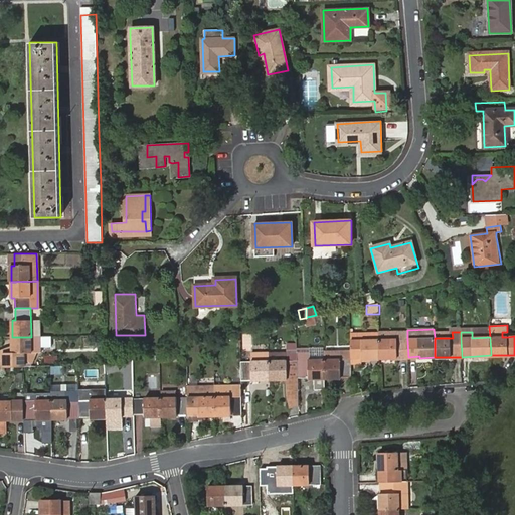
[(51,348),(52,336),(42,336),(42,348),(51,348)]
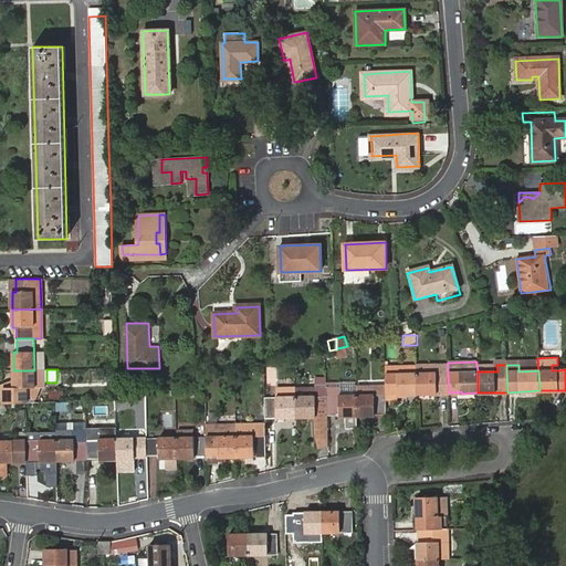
[(34,370),(13,370),(13,387),(17,387),(17,399),(35,399),(34,370)]
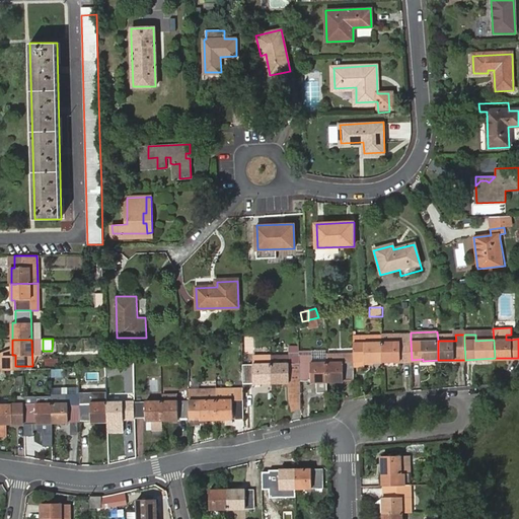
[(382,343),(382,362),(401,361),(412,361),(412,360),(411,342),(400,343),(382,343)]
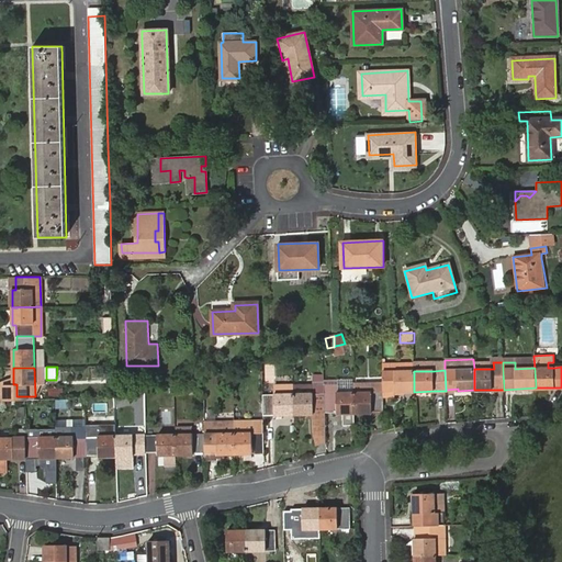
[(382,372),(383,383),(383,391),(396,390),(396,392),(414,392),(414,371),(382,372)]
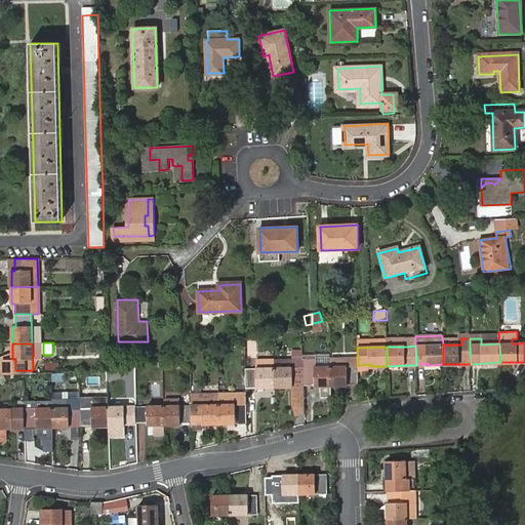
[(331,359),(331,367),(331,386),(348,386),(348,385),(358,385),(358,365),(358,358),(331,359)]
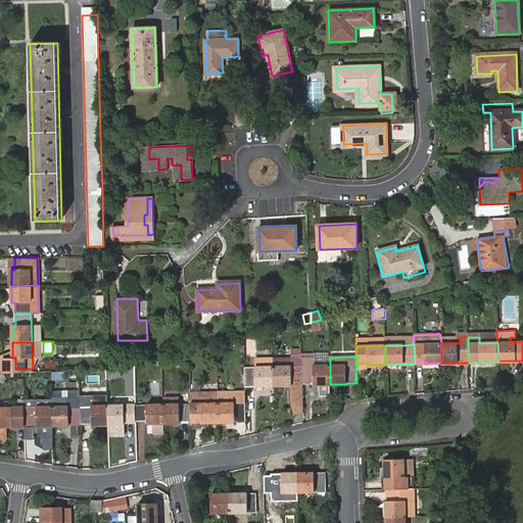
[(272,359),(273,367),(273,386),(292,386),(292,384),(302,384),(302,367),(302,359),(272,359)]
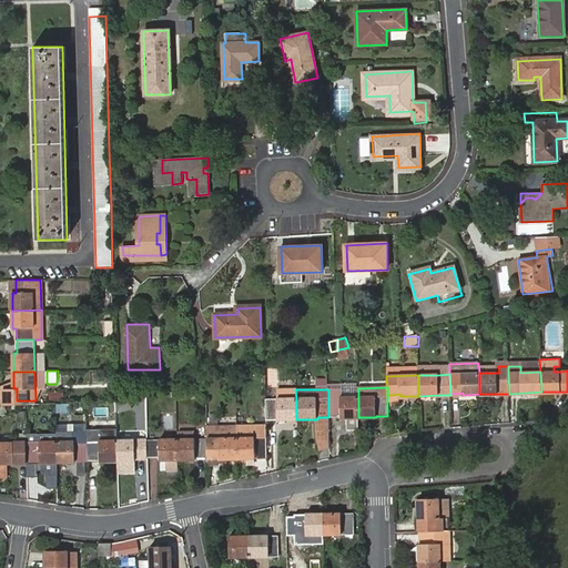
[(358,397),(328,398),(328,417),(342,416),(342,418),(358,417),(358,397)]
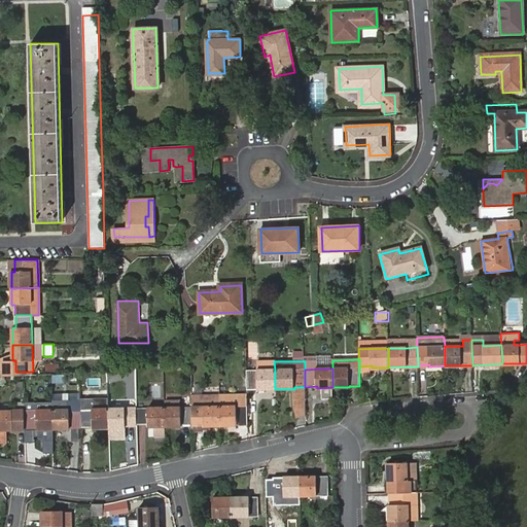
[(275,389),(275,370),(246,371),(247,390),(275,389)]
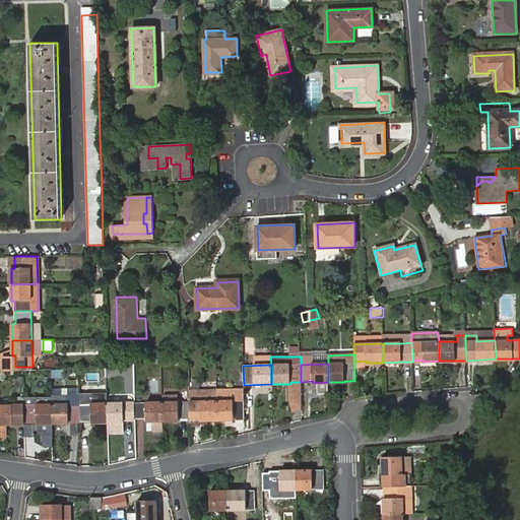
[(120,366),(107,369),(109,378),(122,374),(120,366)]
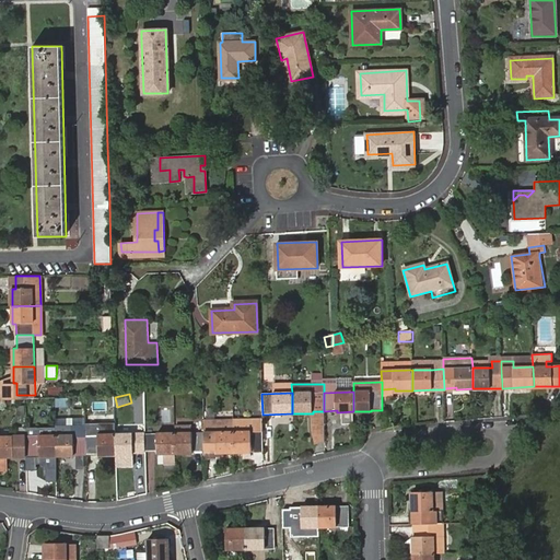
[(233,432),(234,452),(251,452),(254,452),(263,452),(263,419),(233,420),(233,432)]
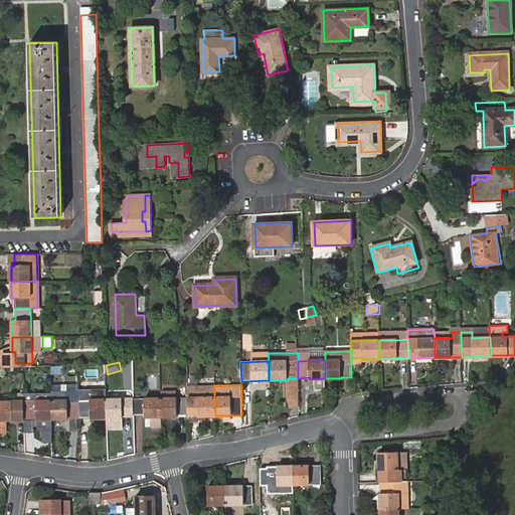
[(188,389),(188,398),(188,414),(199,414),(199,416),(215,415),(214,397),(199,397),(198,398),(194,398),(194,390),(188,389)]
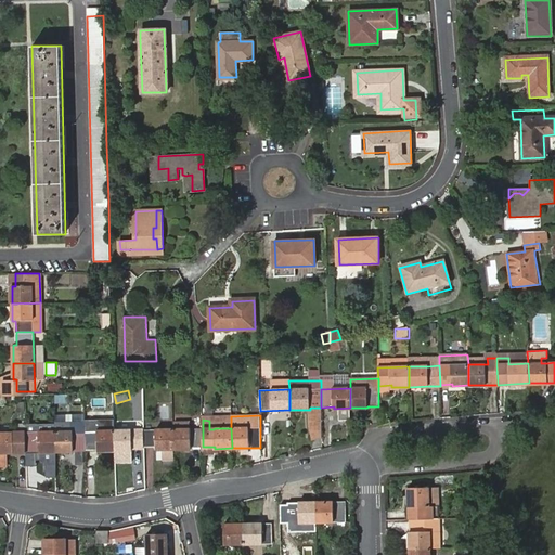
[(173,422),(173,429),(173,450),(192,449),(191,447),(203,447),(203,429),(189,429),(189,422),(173,422)]
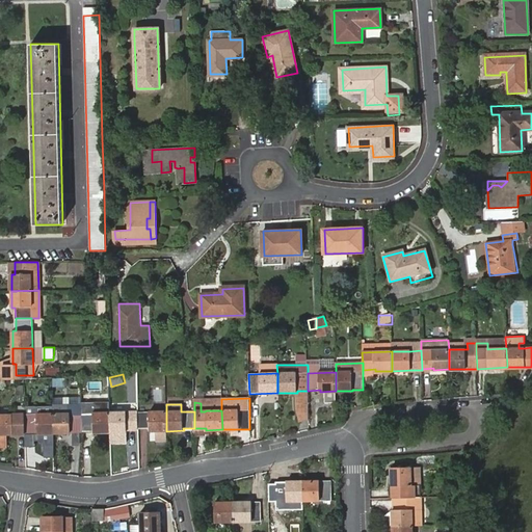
[(53,414),(53,432),(70,432),(70,431),(82,431),(82,413),(82,405),(53,405),(53,414)]
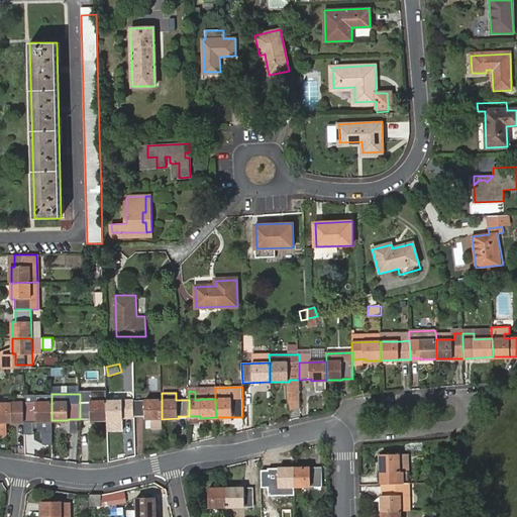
[(162,419),(162,400),(133,401),(134,416),(146,416),(146,419),(162,419)]
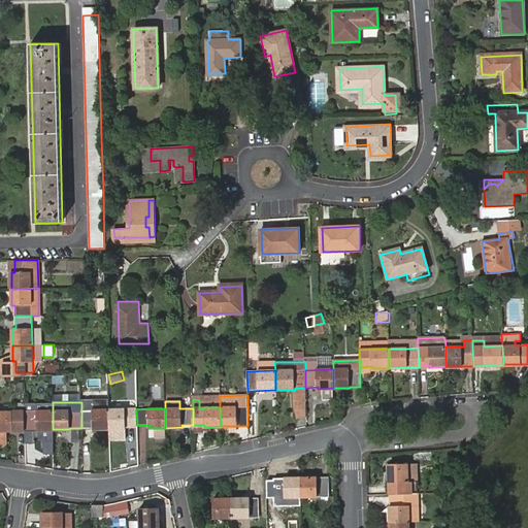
[(81,409),(81,428),(94,427),(95,429),(109,428),(109,409),(81,409)]
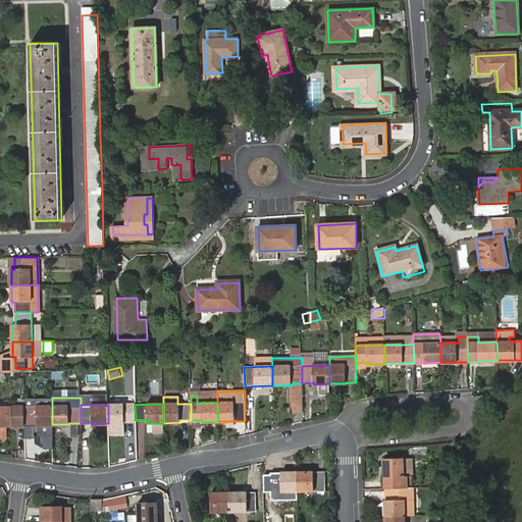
[(124,405),(108,405),(108,423),(125,423),(124,405)]
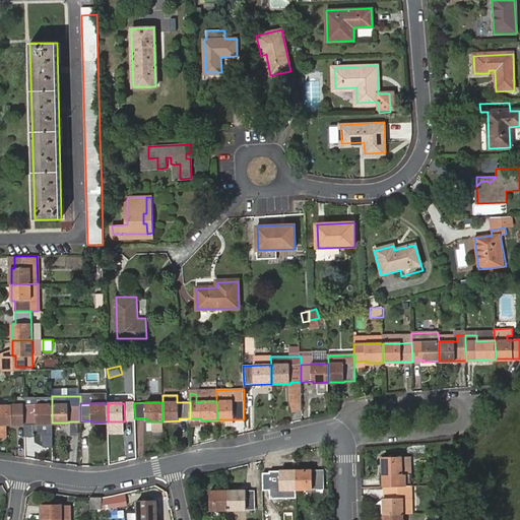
[(0,404),(0,435),(6,436),(6,424),(13,424),(12,405),(0,404)]
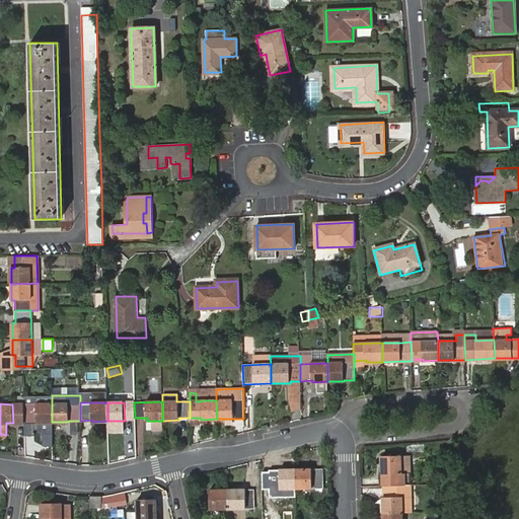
[(17,423),(24,423),(24,403),(16,403),(17,423)]
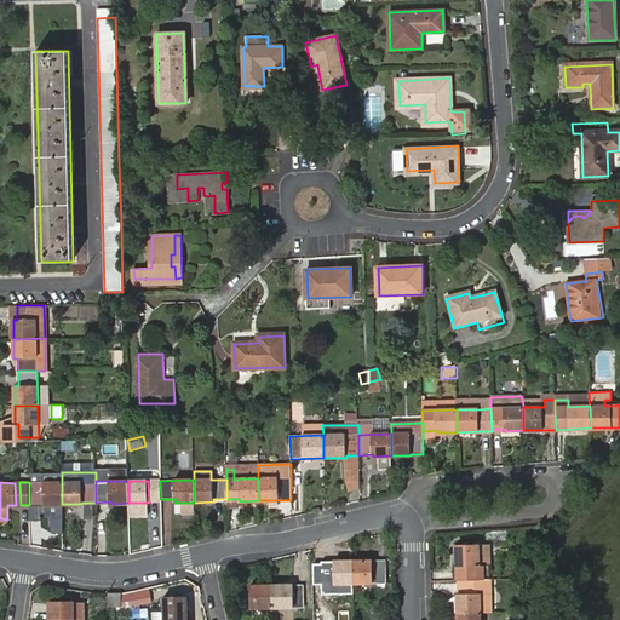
[(29,482),(29,505),(30,505),(62,504),(62,482),(29,482)]
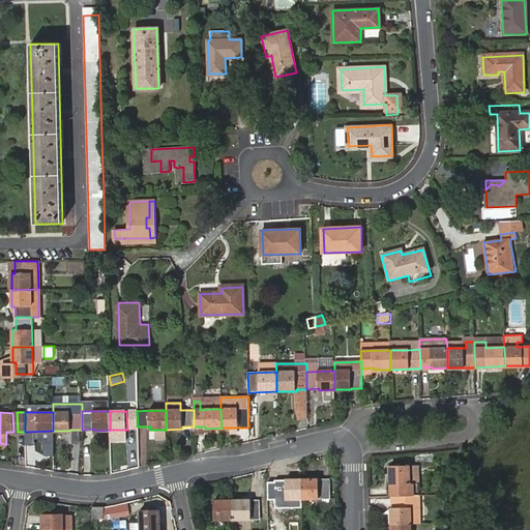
[(392,496),(410,496),(418,496),(417,465),(390,466),(391,497),(392,496)]
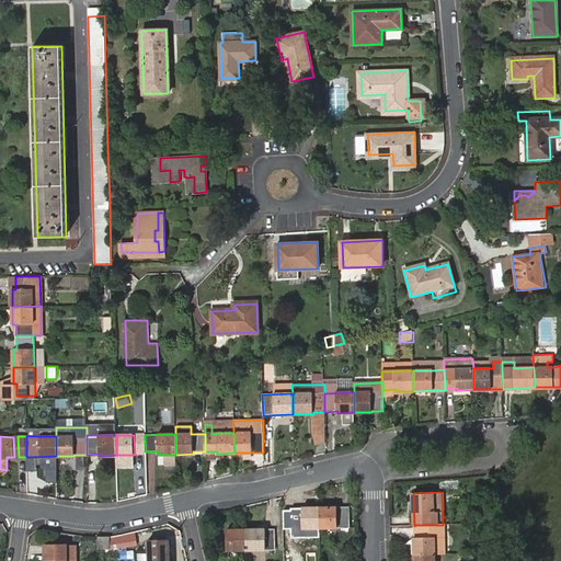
[(320,507),(321,528),(348,527),(348,506),(320,507)]
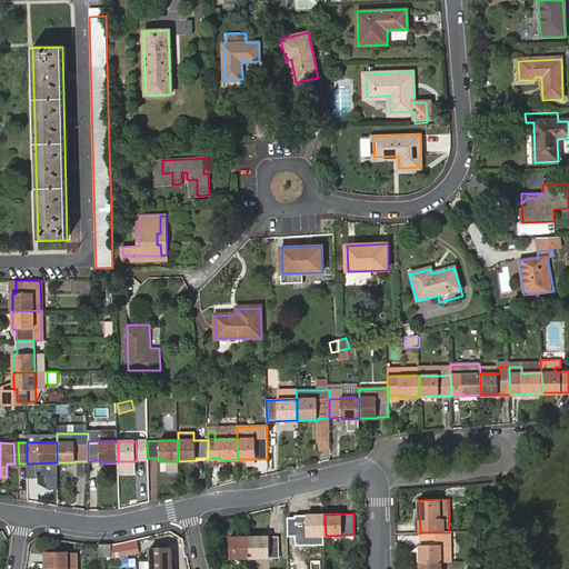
[(307,536),(326,536),(325,515),(307,515),(307,536)]
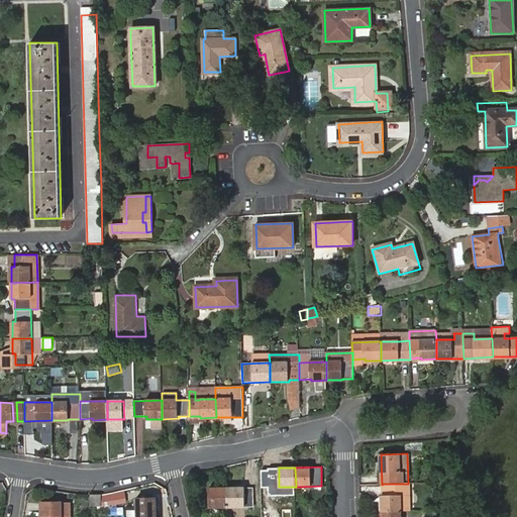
[(262,473),(262,487),(275,487),(275,473),(262,473)]
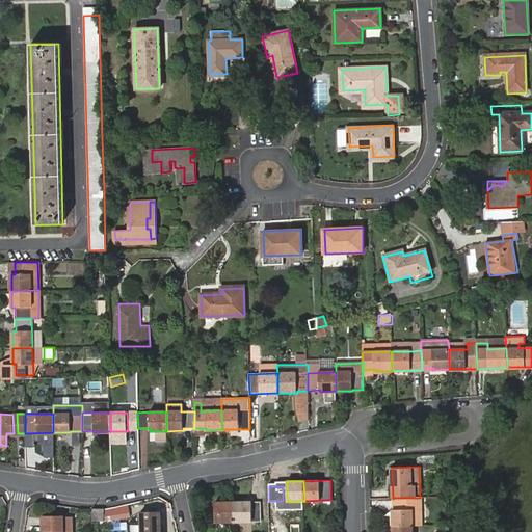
[(393,526),(413,526),(421,526),(420,498),(411,498),(394,498),(394,509),(393,509),(393,526)]
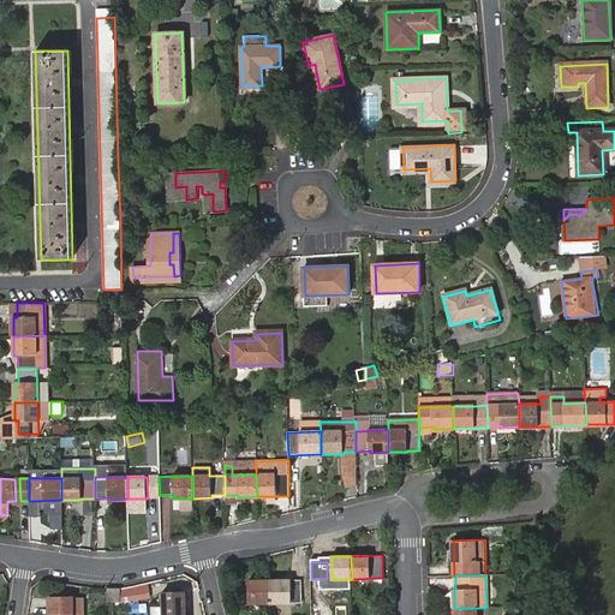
[(250,603),(270,602),(269,580),(249,580),(250,603)]
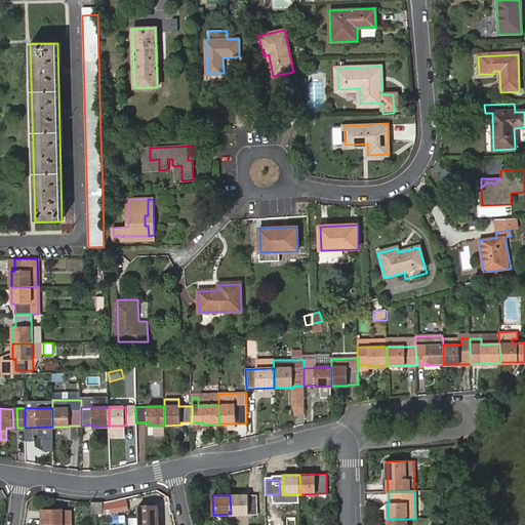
[(230,495),(231,514),(258,514),(258,495),(230,495)]
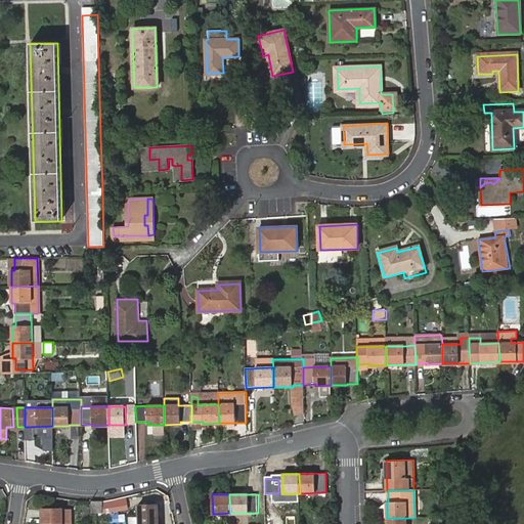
[(108,504),(110,511),(127,509),(126,500),(108,504)]
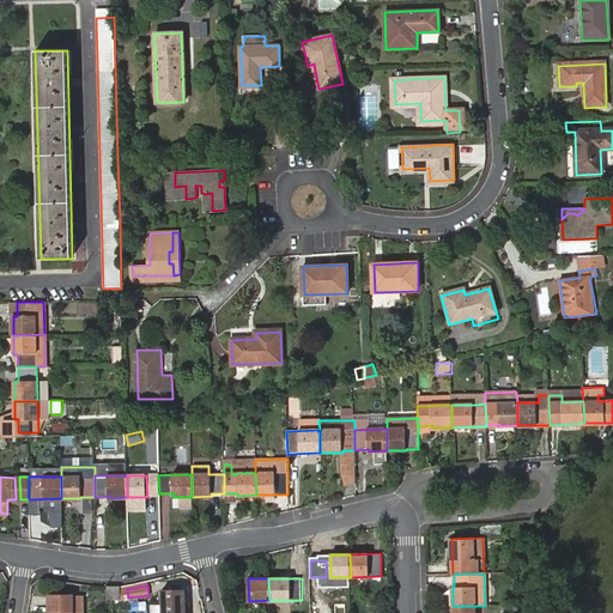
[(107,599),(114,599),(120,599),(120,587),(107,587),(107,599)]
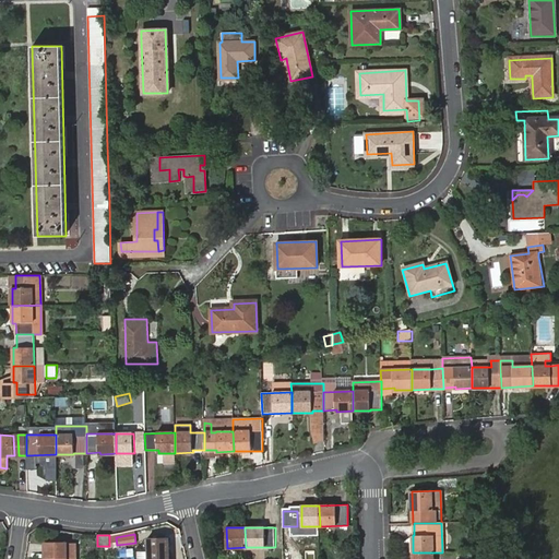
[(147,538),(147,558),(169,558),(169,548),(166,549),(166,537),(147,538)]
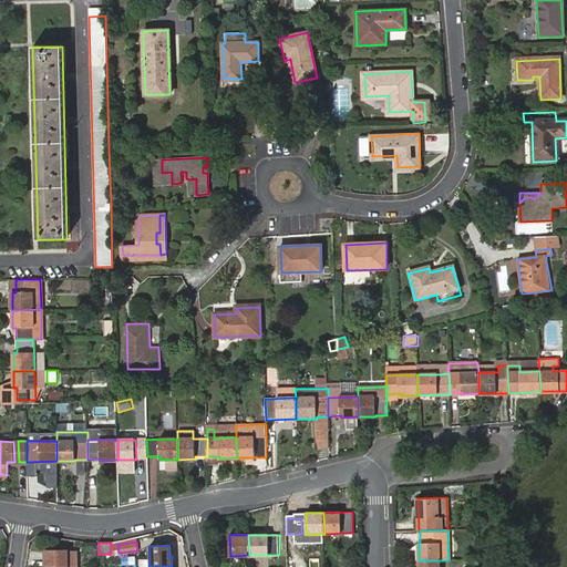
[(45,554),(45,566),(75,566),(75,555),(66,555),(66,554),(45,554)]
